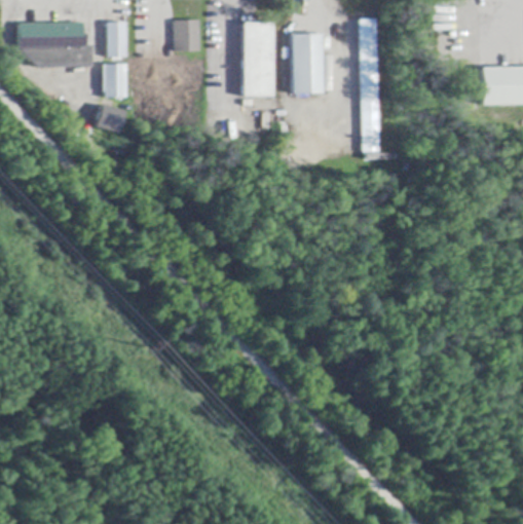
[(376,19),(379,151),(363,152),(361,20),(376,19)]
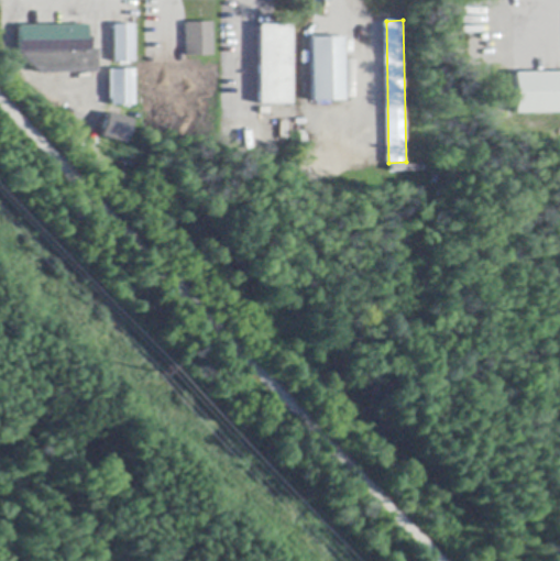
[(188,55),(187,55),(187,22),(188,22),(213,21),(215,54),(188,55)]
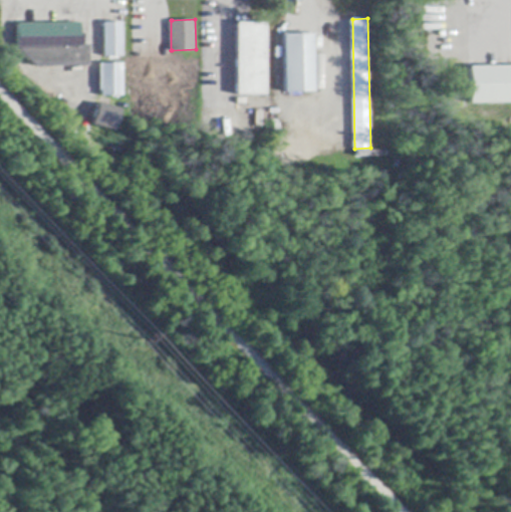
[(91,64),(38,65),(20,46),(20,22),(82,21),(82,43),(90,43),(91,64)]
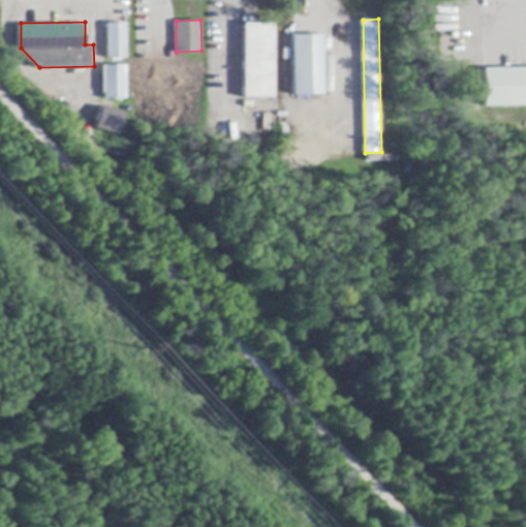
[(109,57),(107,23),(127,22),(127,57),(109,57)]
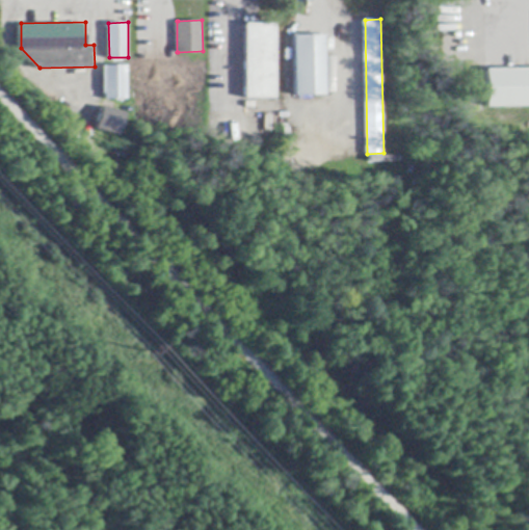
[(261,23),(276,23),(275,98),(245,97),(246,23),(261,23)]
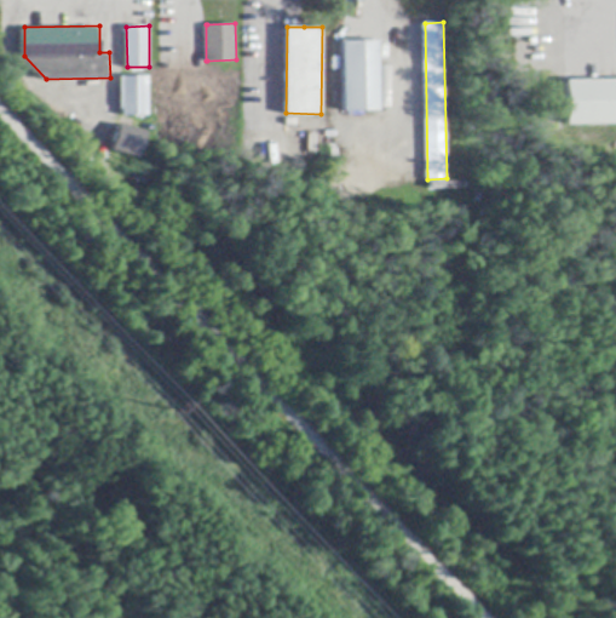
[(379,56),(379,109),(345,109),(344,40),(350,40),(379,40),(379,56)]
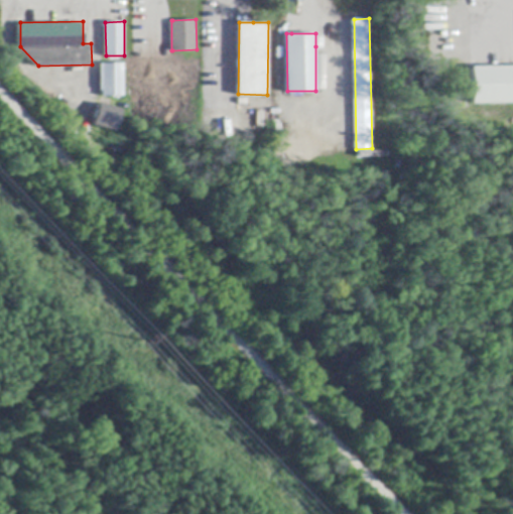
[(105,96),(105,89),(102,89),(102,63),(106,63),(124,62),(125,96),(105,96)]
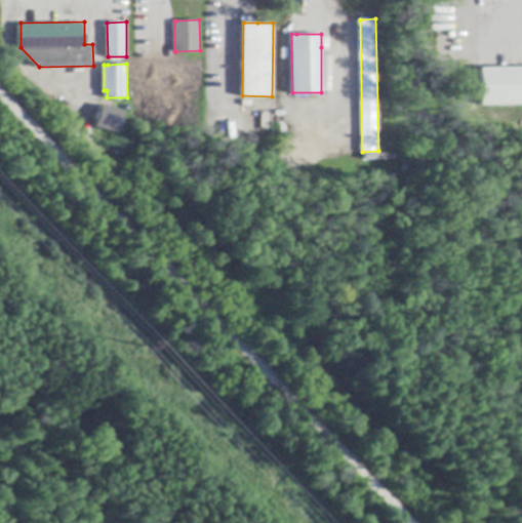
[(521,104),(482,105),(481,67),(521,66),(521,104)]
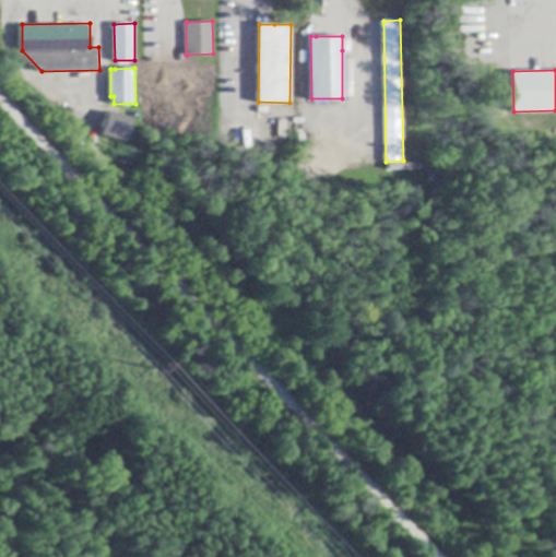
[(128,138),(132,115),(107,110),(103,133),(128,138)]
